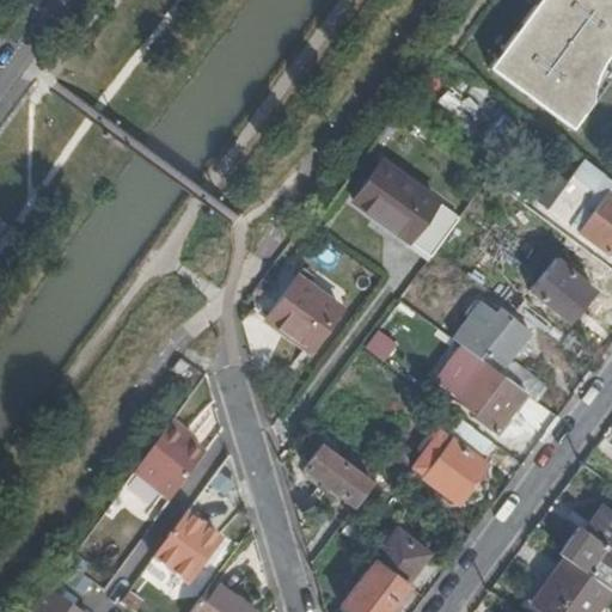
[(611,0),(539,0),(489,68),(571,130),(597,98),(599,79),(607,60),(611,53),(611,0)]
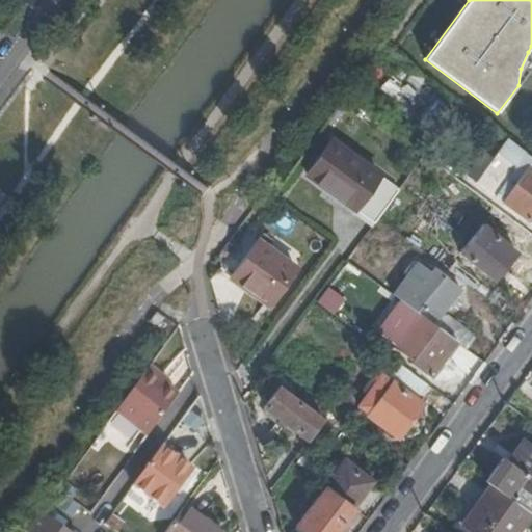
[(0,30),(10,17),(0,8),(0,30)]
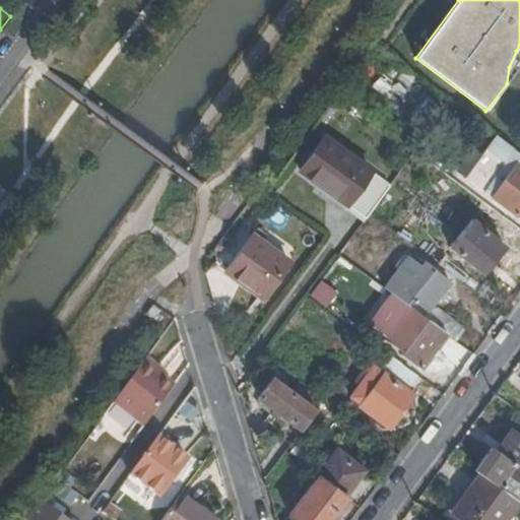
[(509,67),(507,83),(519,65),(519,45),(516,51),(509,67)]
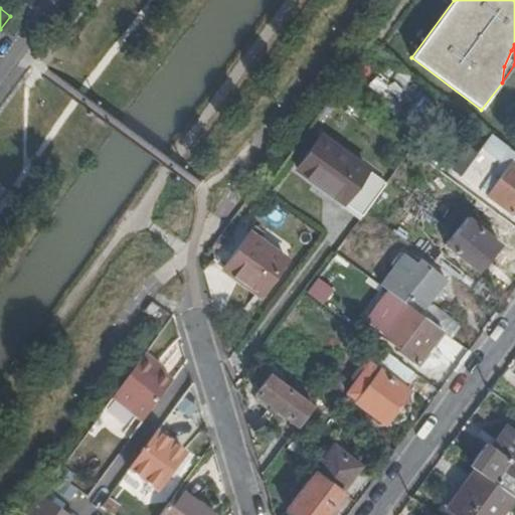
[(336,104),(330,99),(308,129),(315,134),(336,104)]
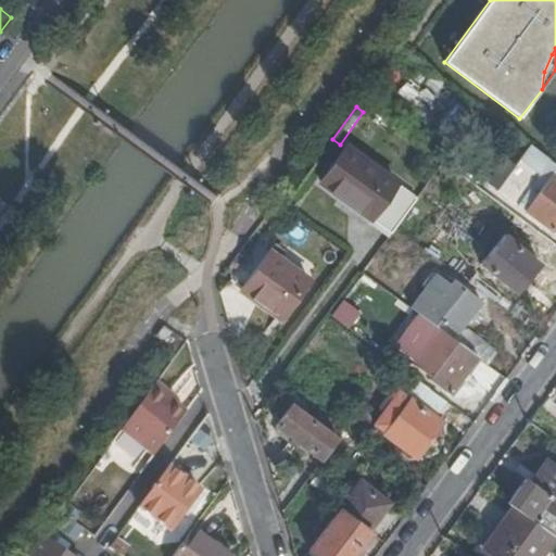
[(555,165),(530,147),(518,163),(523,166),(513,181),(528,193),(521,202),(528,207),(526,211),(553,230),(555,225),(555,165)]
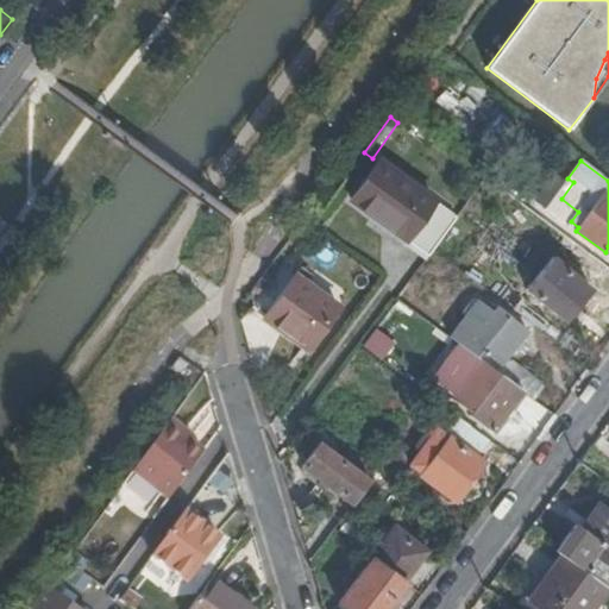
[(433,251),(452,226),(374,168),(351,200),(428,257),(433,251)]
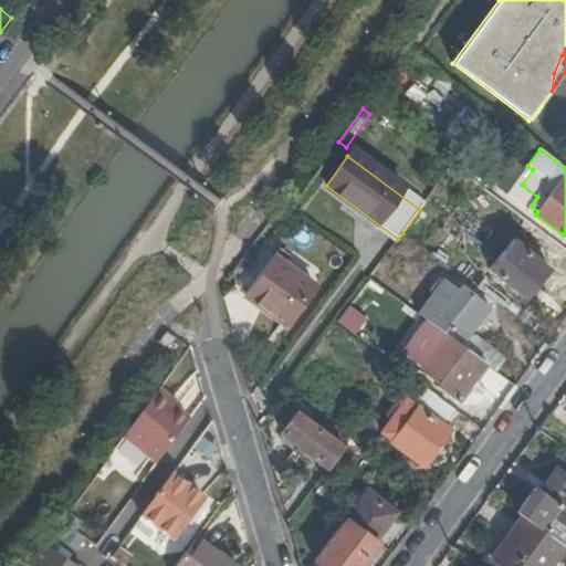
[(492,223),(469,245),(484,261),(507,239),(492,223)]
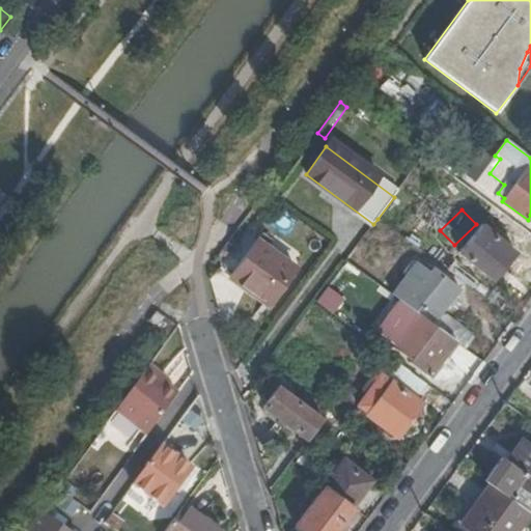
[(501,269),(514,252),(482,226),(460,252),(488,276),(497,266),(501,269)]
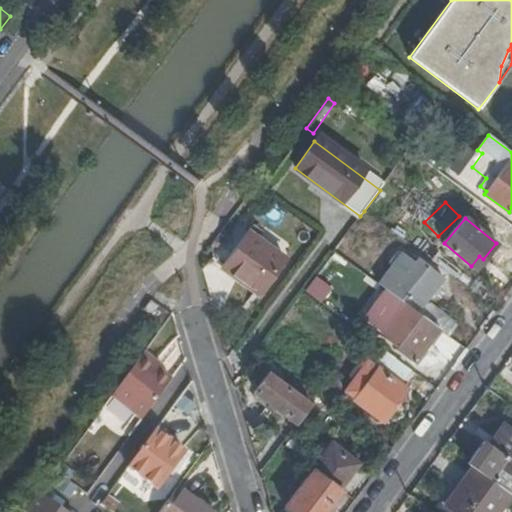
[(255,228),(249,237),(259,244),(265,236),(255,228)]
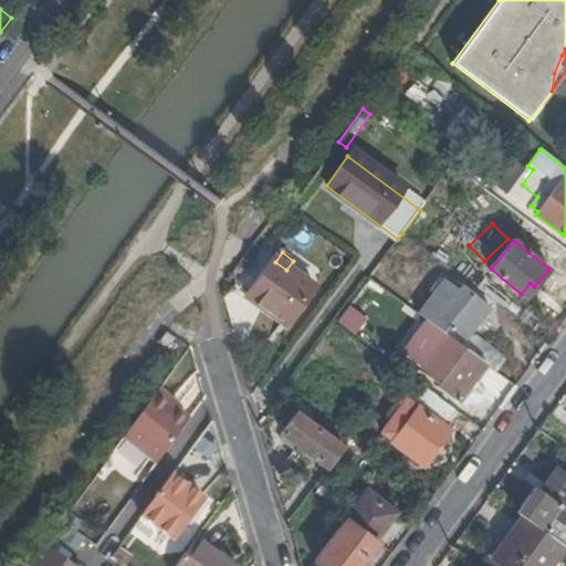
[(275,262),(249,299),(289,327),(315,290),(286,270),(275,262)]
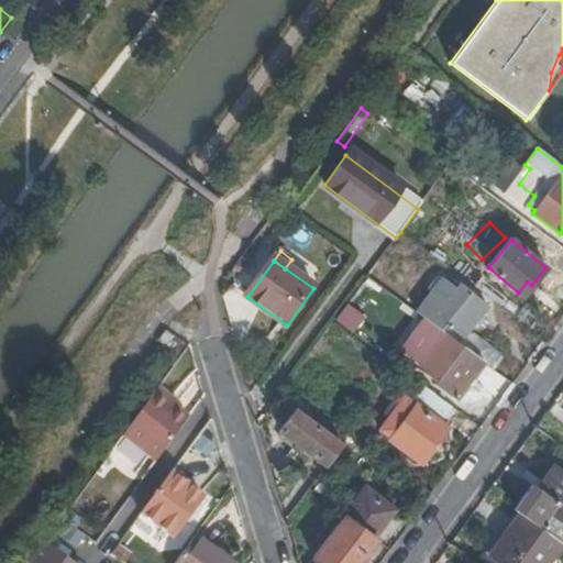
[(441,280),(416,312),(444,333),(459,344),(487,307),(461,286),(456,291),(441,280)]
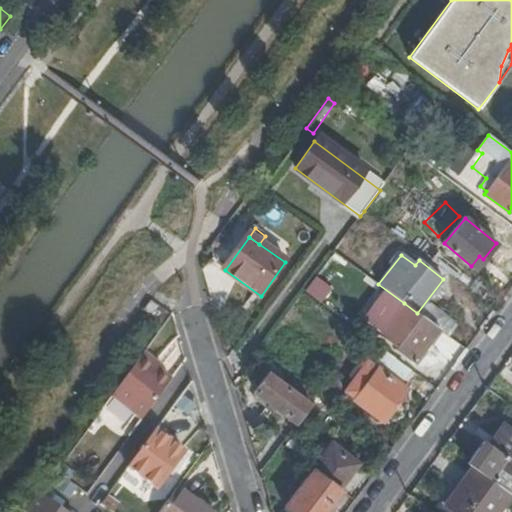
[(261,296),(225,270),(222,274),(258,300),(261,296)]
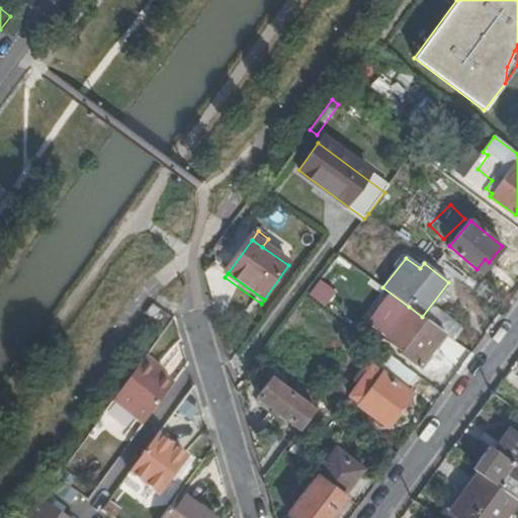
[(444,333),(431,324),(422,317),(409,307),(385,339),(401,352),(400,354),(418,367),(444,333)]
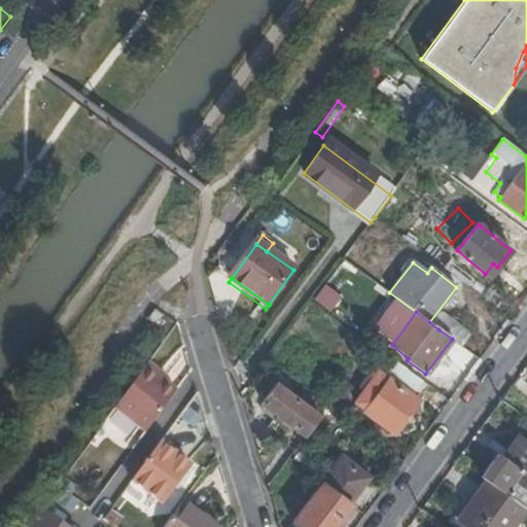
[(452,339),(459,344),(467,332),(447,318),(438,329),(452,339)]
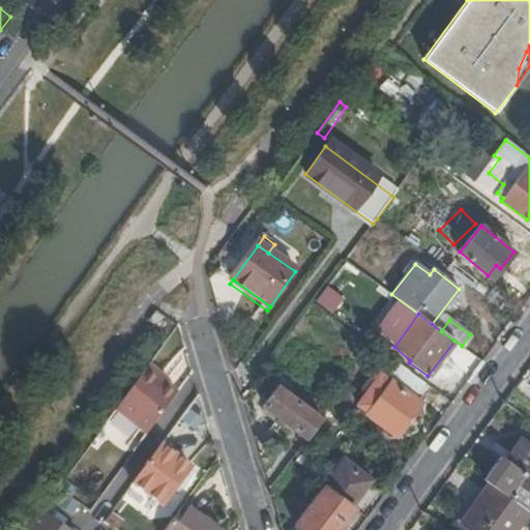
[(396,435),(432,388),(387,354),(371,377),(376,380),(357,405),(367,412),(366,413),(396,435)]
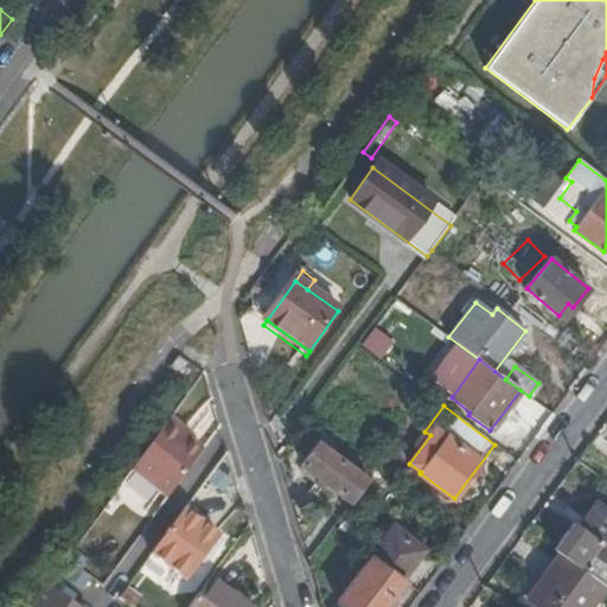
[(172,425),(133,473),(167,500),(206,453),(172,425)]
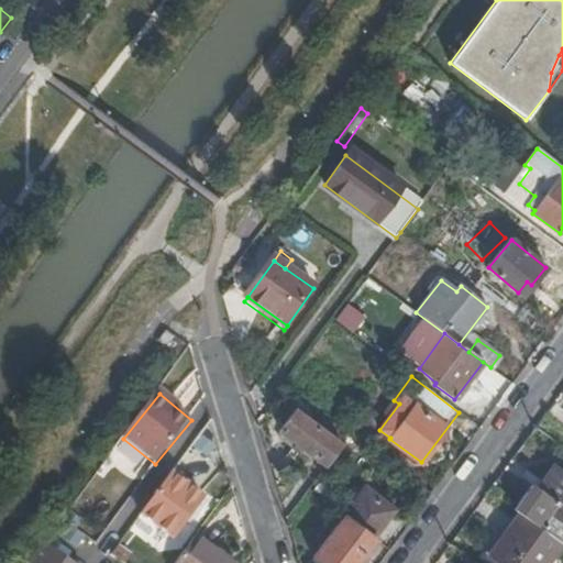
[(295,412),(282,432),(282,439),(293,446),(296,442),(333,471),(357,440),(327,418),(319,429),(309,422),(312,417),(308,415),(305,419),(295,412)]
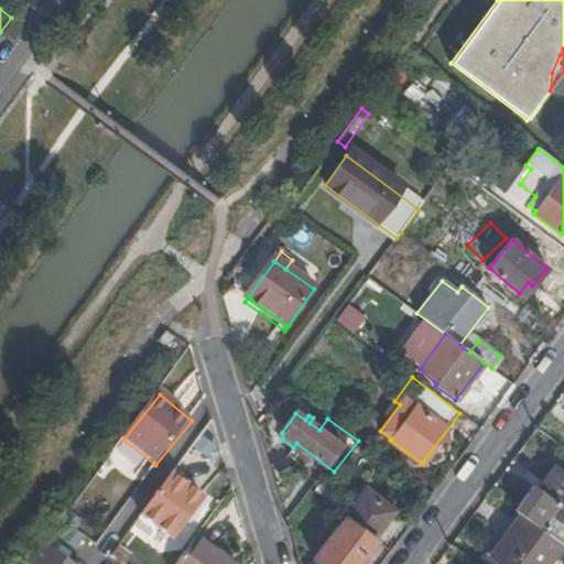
[(327,419),(323,414),(314,426),(320,430),(327,419)]
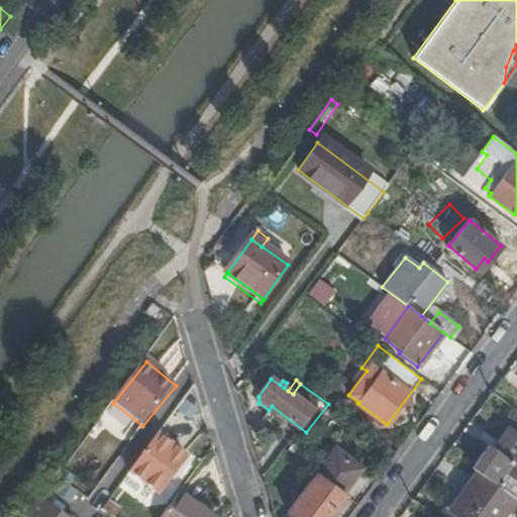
[(483,477),(515,500),(516,497),(516,438),(506,430),(492,452),(487,449),(473,469),(477,473),(483,477)]
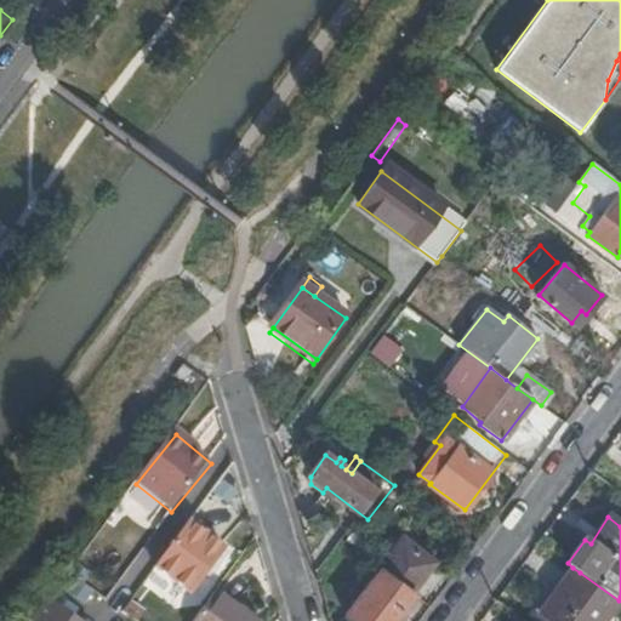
[(192,593),(223,548),(188,524),(157,568),(192,593)]
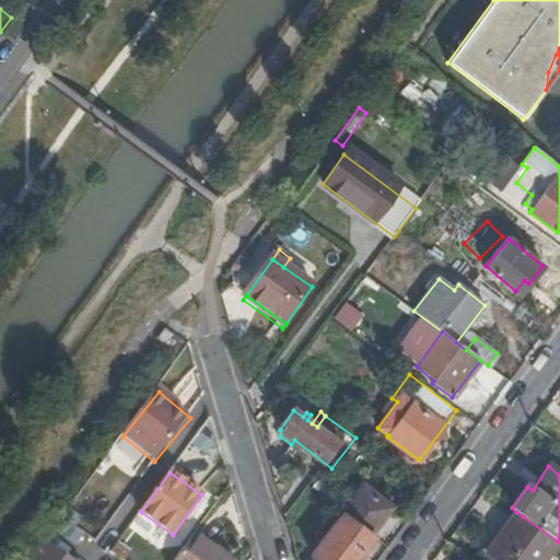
[(312,556),(317,559),(358,559),(374,538),(371,536),(392,509),(362,488),(312,556)]
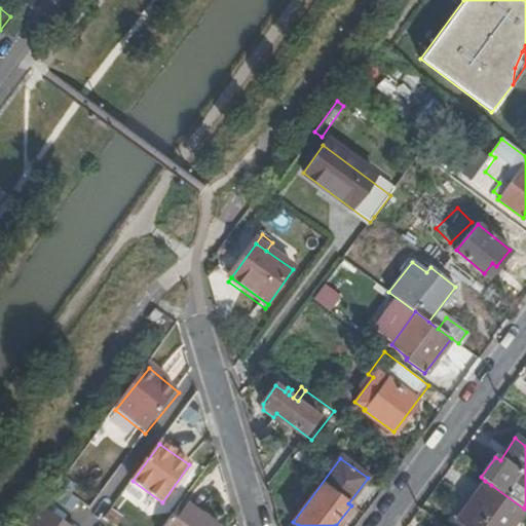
[(485,481),(478,491),(484,494),(491,485),(485,481)]
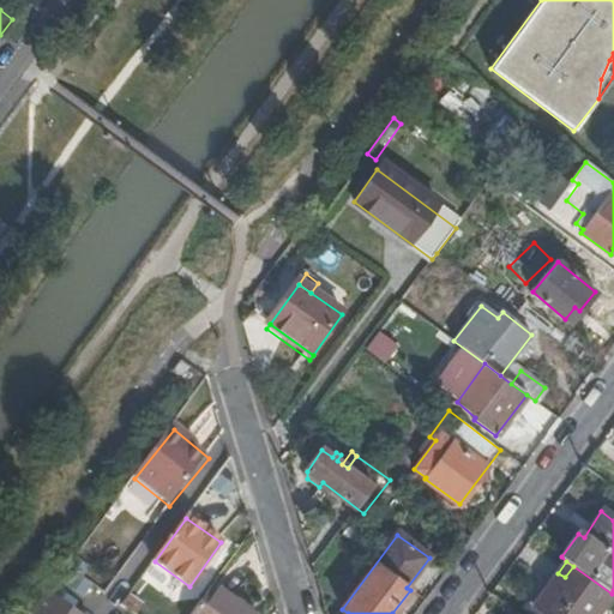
[(542,613),(605,613),(613,602),(613,595),(612,594),(573,566),(565,577),(558,573),(534,607),(542,613)]
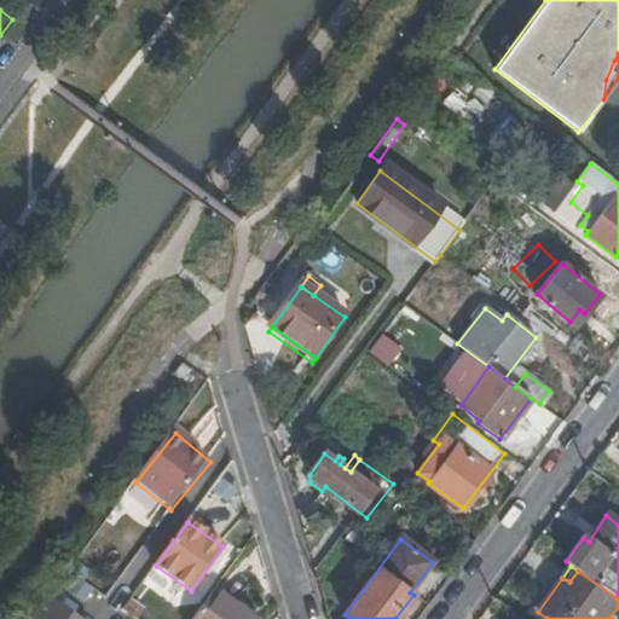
[(249,618),(213,593),(194,618),(249,618)]
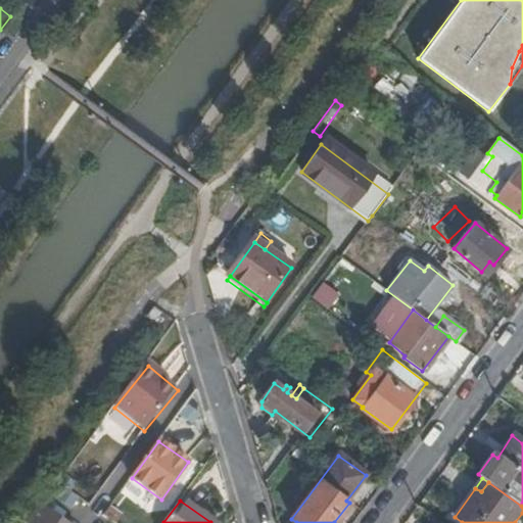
[(57,522),(41,511),(32,522),(57,522)]
